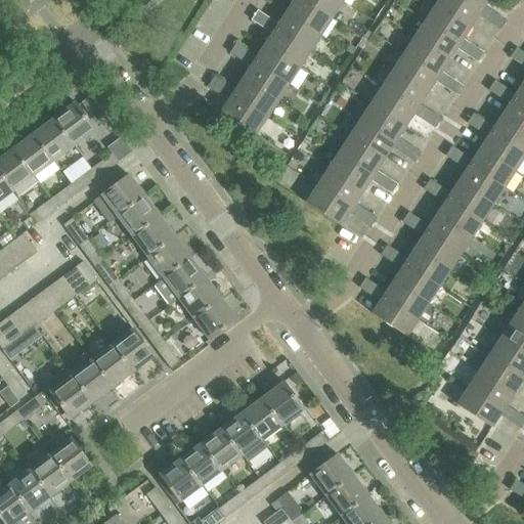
[(301,0),(295,0),(294,2),(287,13),(321,36),(332,19),(301,0)]
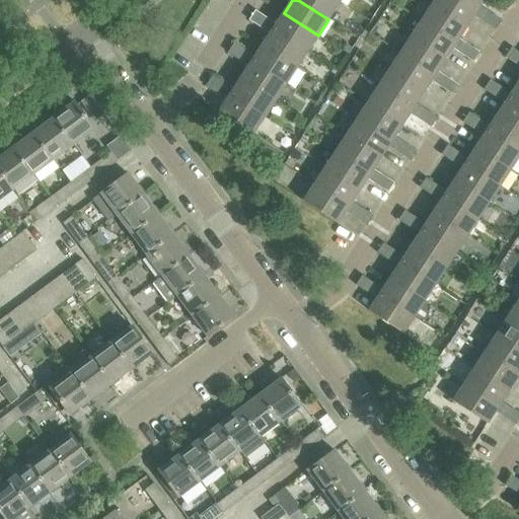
[(340,3),(335,0),(287,0),(291,2),(292,0),(298,0),(328,19),(340,3)]
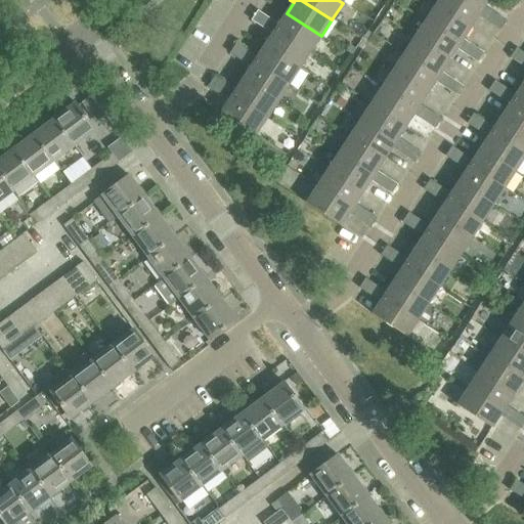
[(480,10),(464,0),(438,0),(435,5),(469,27),(476,15),(487,23),(494,12),(483,5),(480,10)]
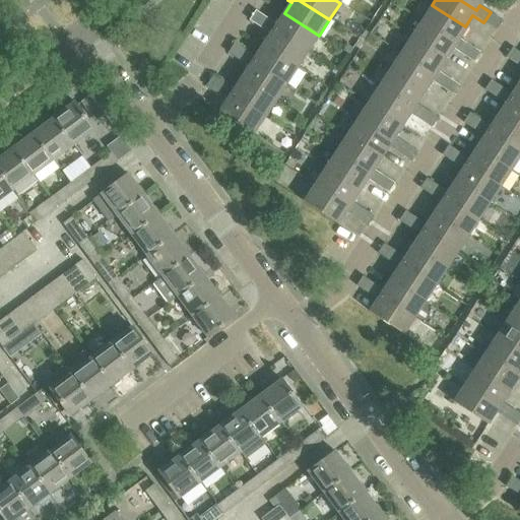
[(482,0),(460,0),(476,10),(479,5),(482,0)]
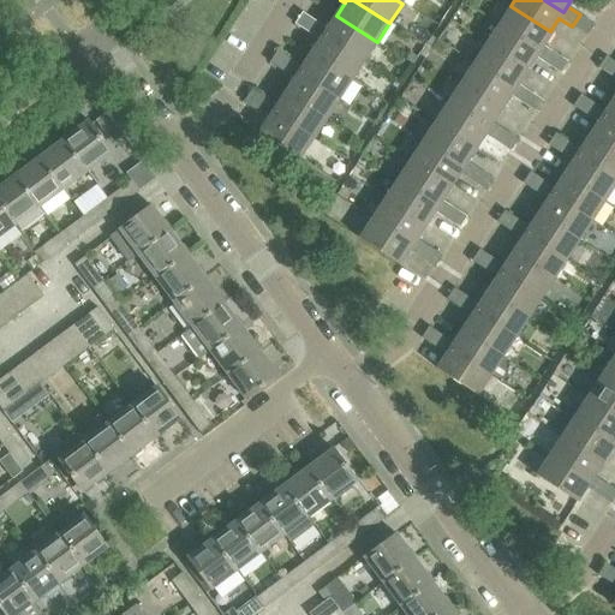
[(550,31),(511,6),(499,25),(538,51),(542,45),(550,31)]
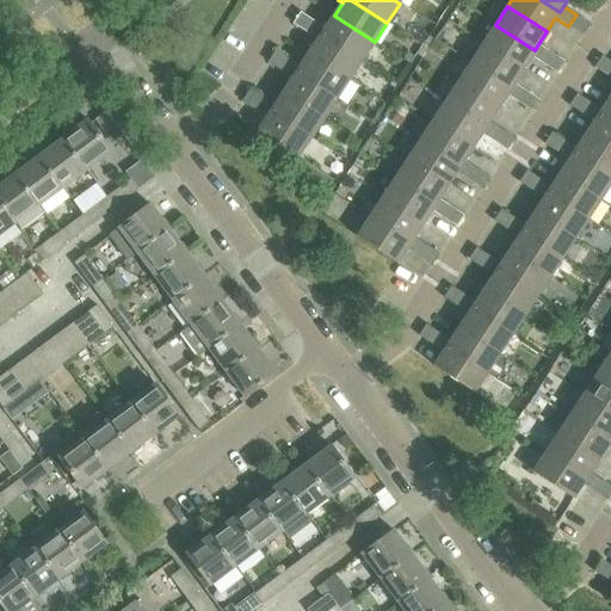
[(306,32),(313,20),(301,13),(294,24),(306,32)]
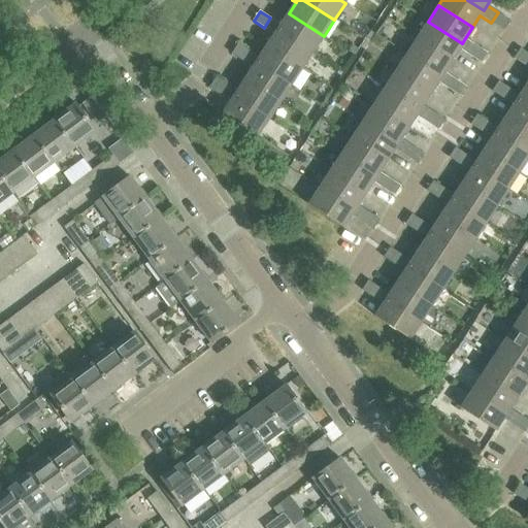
[(502,30),(508,20),(498,12),(491,23),(502,30)]
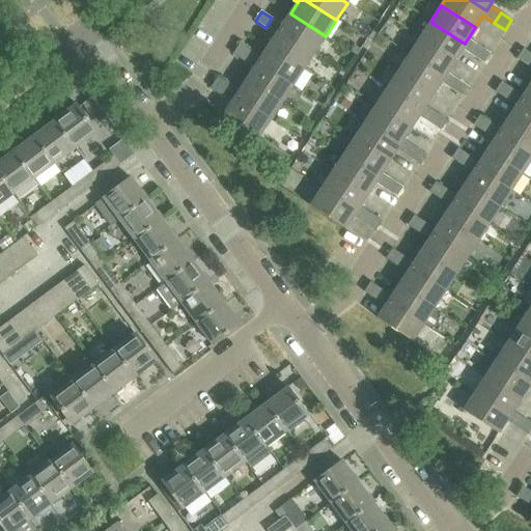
[(326,36),(290,14),(283,25),(272,18),(266,28),(276,35),(280,30),(314,53),(326,36)]
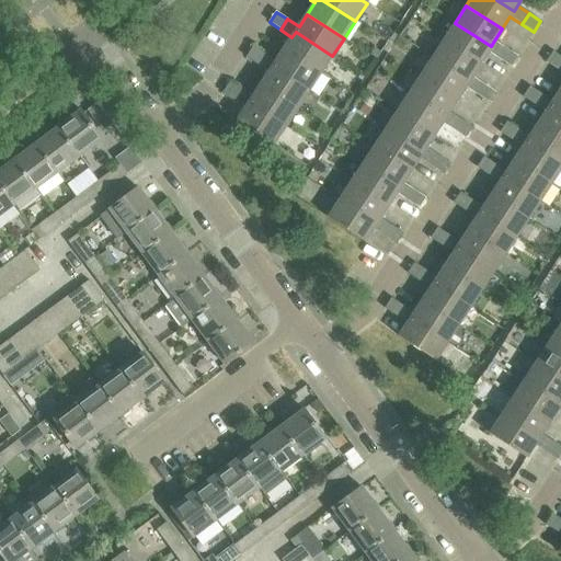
[(491,46),(455,23),(443,41),(480,65),(488,52),(499,59),(505,48),(494,41),(491,46)]
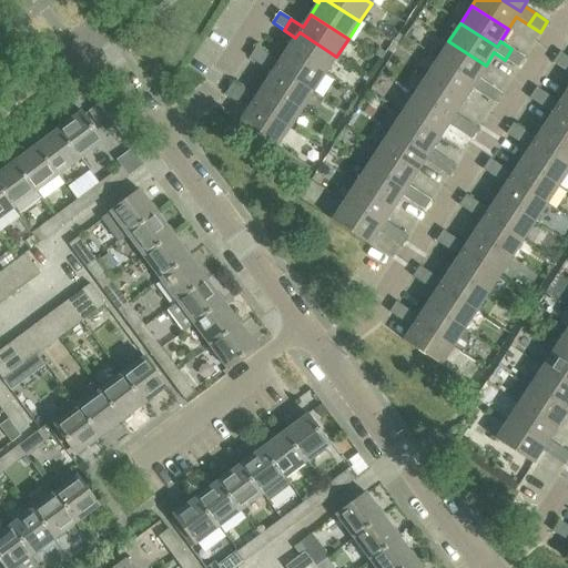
[(300,32),(295,38),(287,50),(325,74),(336,57),(300,32)]
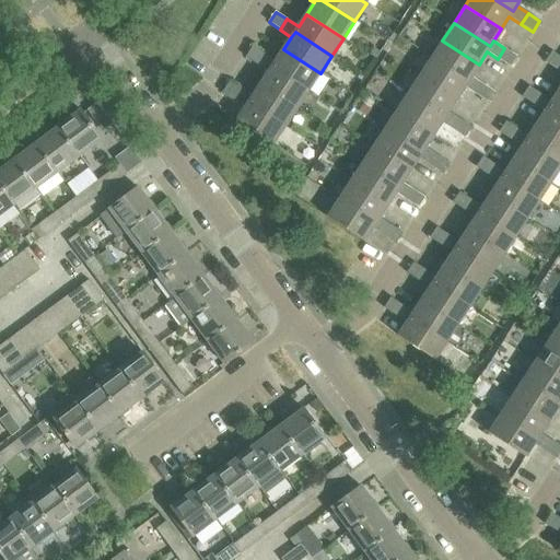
[(479,65),(442,41),(431,58),(467,82),(470,77),(479,65)]
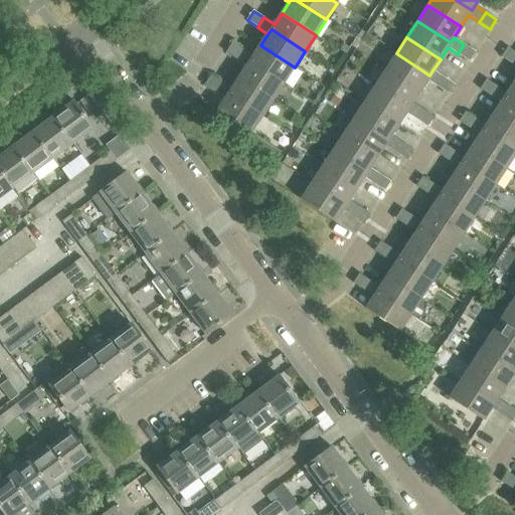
[(236,59),(242,50),(232,43),(226,52),(236,59)]
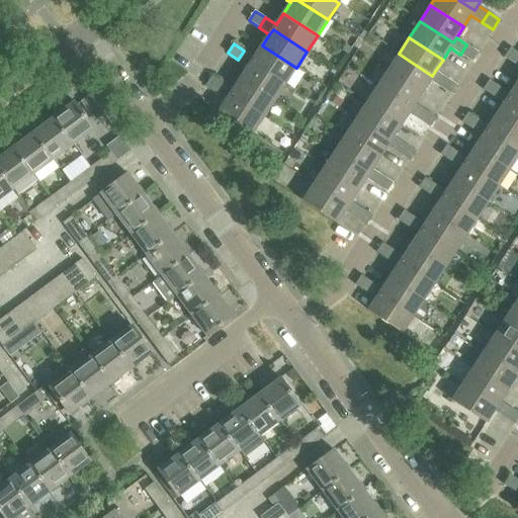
[(471,62),(478,53),(466,45),(460,55),(471,62)]
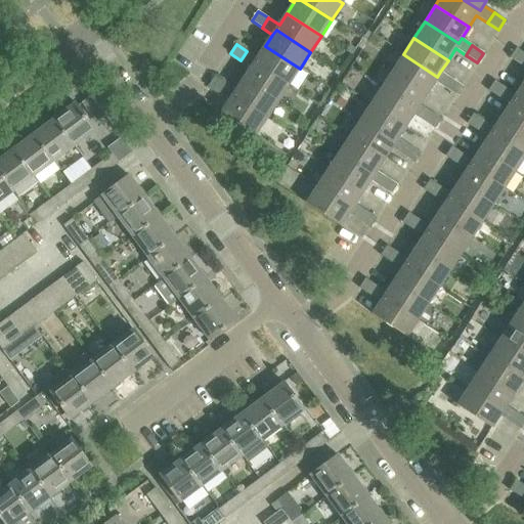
[(300,69),(265,46),(257,58),(247,51),(241,60),(252,68),(255,62),(289,85),(300,69)]
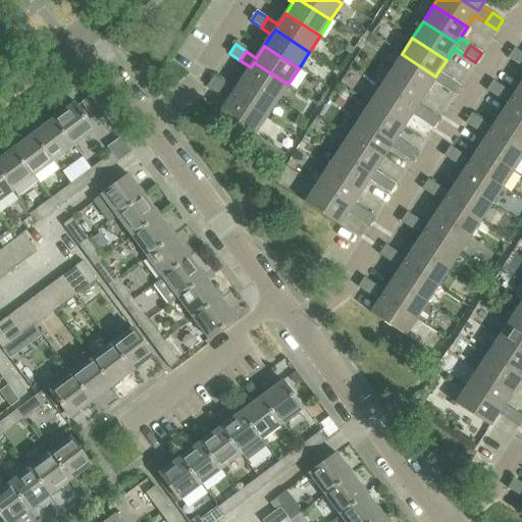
[(519,65),(521,59),(521,53),(514,48),(508,58),(519,65)]
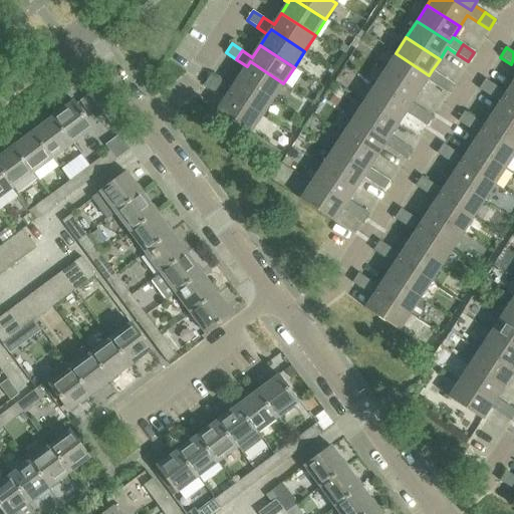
[(429,75),(396,53),(384,69),(419,91),(426,79),(436,86),(443,77),(432,70),(429,75)]
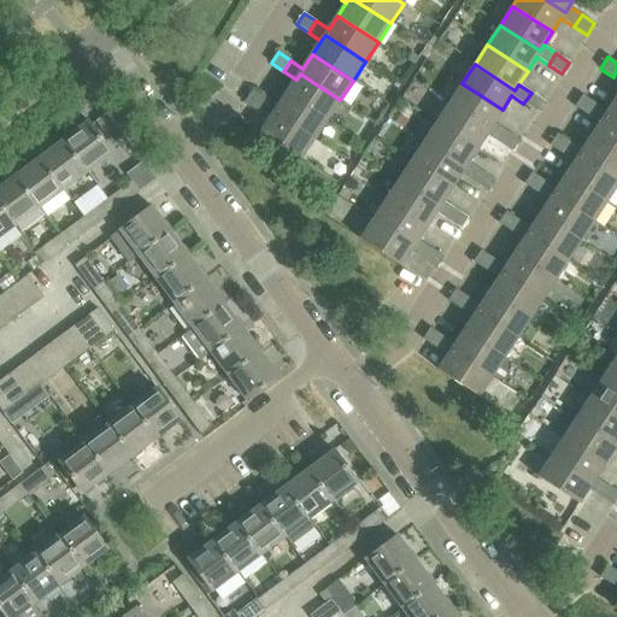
[(300,74),(297,80),(287,93),(328,119),(340,100),(300,74)]
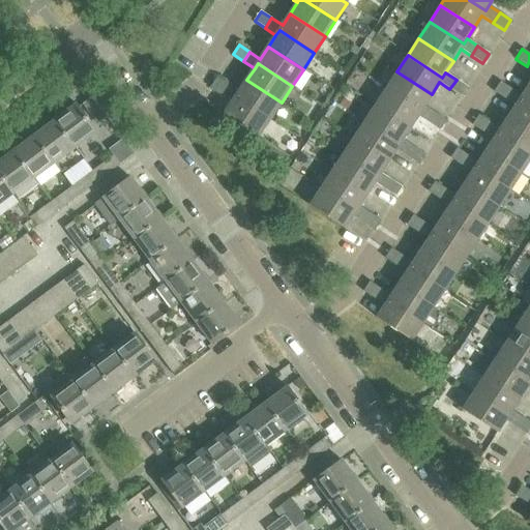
[(432,94),(396,71),(386,88),(420,111),(423,106),(432,94)]
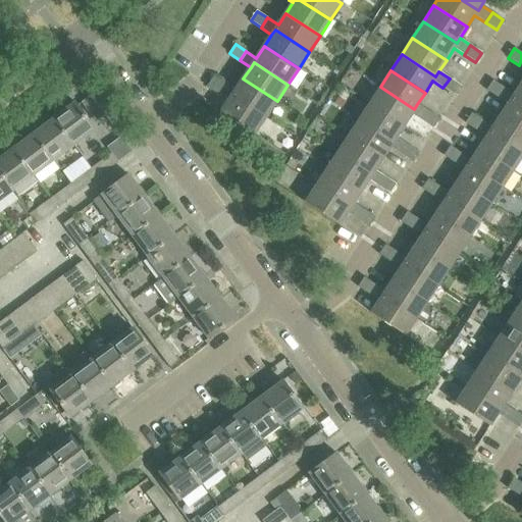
[(218,93),(224,84),(214,76),(208,87),(218,93)]
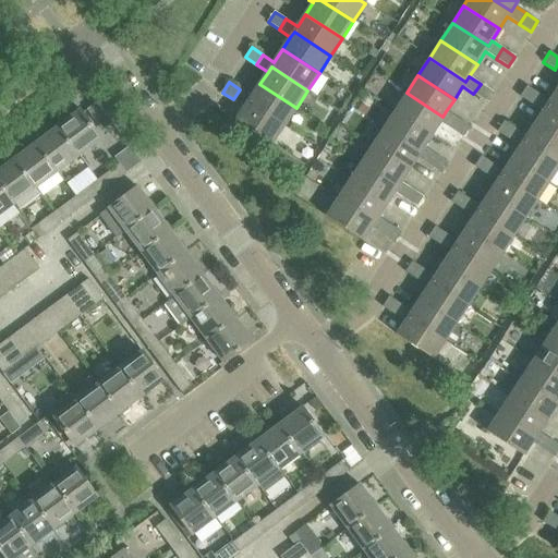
[(296,108),(259,84),(252,97),(240,89),(233,99),(244,107),(247,101),(284,126),(296,108)]
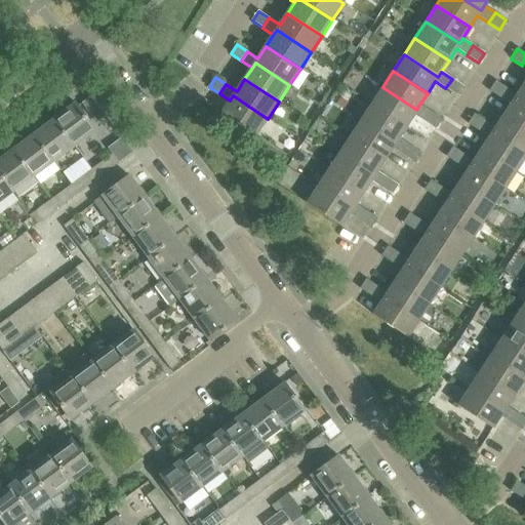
[(456,95),(462,85),(452,79),(445,88),(456,95)]
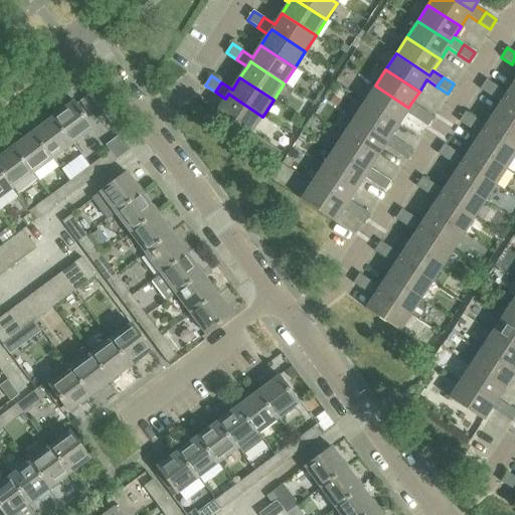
[(491,97),(497,87),(486,79),(480,90),(491,97)]
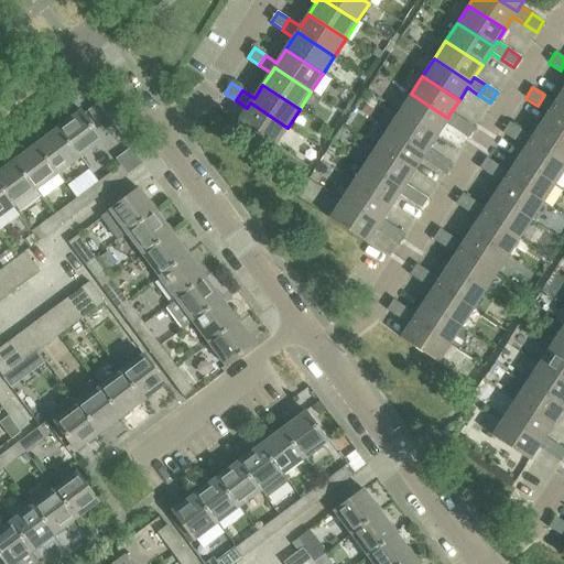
[(563,89),(563,90),(555,102),(544,95),(538,106),(550,114),(553,108),(563,115),(563,89)]
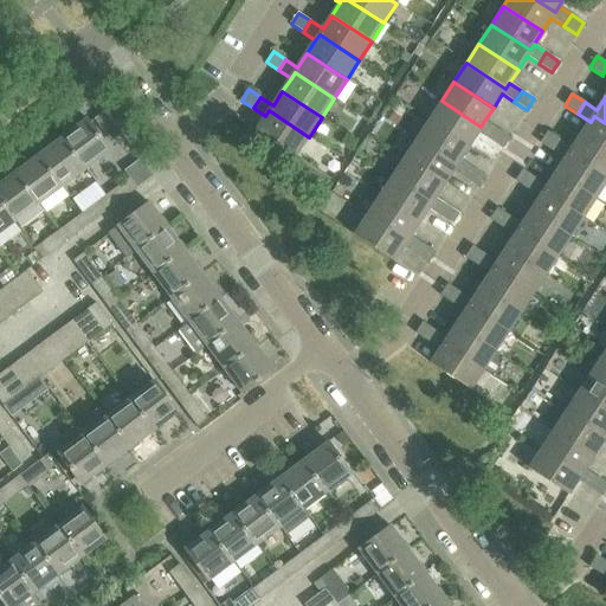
[(481,127),(442,101),(429,120),(468,146),(477,131),(490,140),(497,129),(484,121),(481,127)]
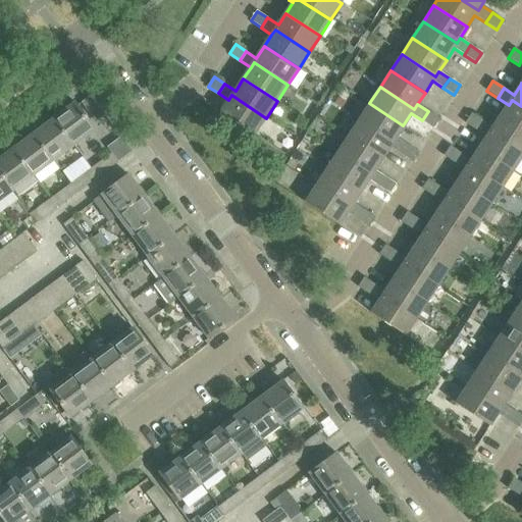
[(231,95),(228,100),(220,112),(255,135),(266,118),(231,95)]
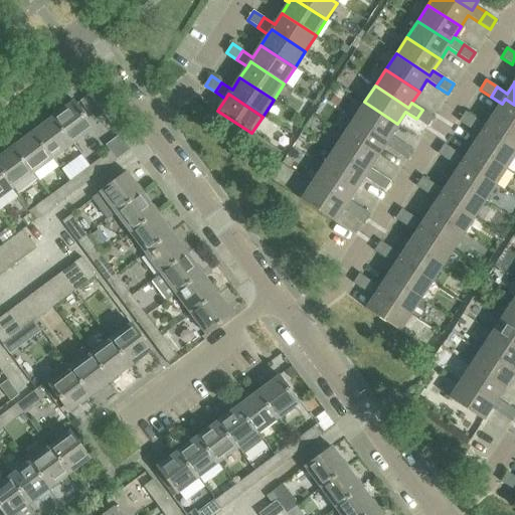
[(90,96),(81,102),(96,121),(104,115),(90,96)]
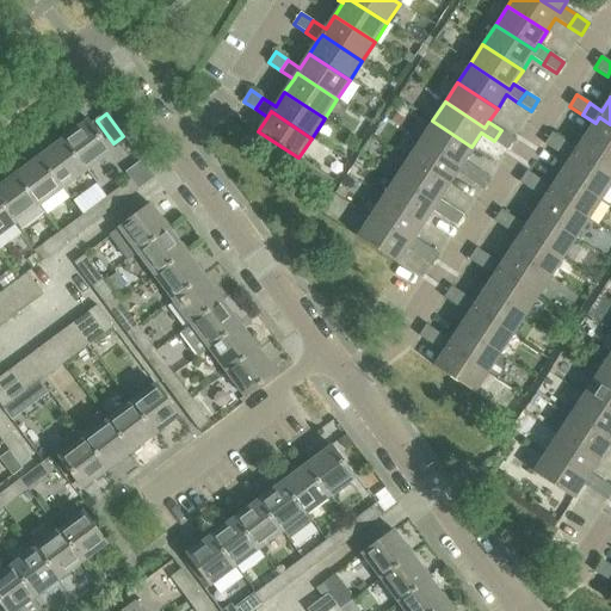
[(610,152),(610,124),(599,117),(596,123),(586,136),(610,152)]
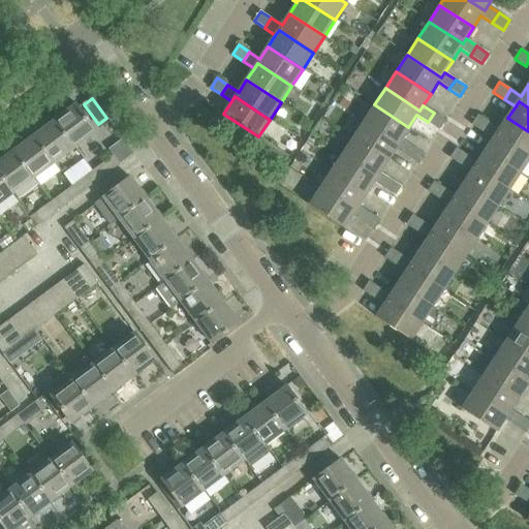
[(96,132),(75,104),(55,120),(75,148),(96,132)]
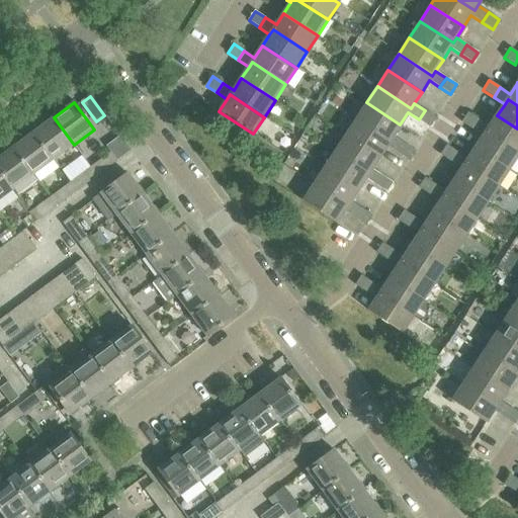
[(400,124),(366,102),(355,118),(390,141),(393,136),(400,124)]
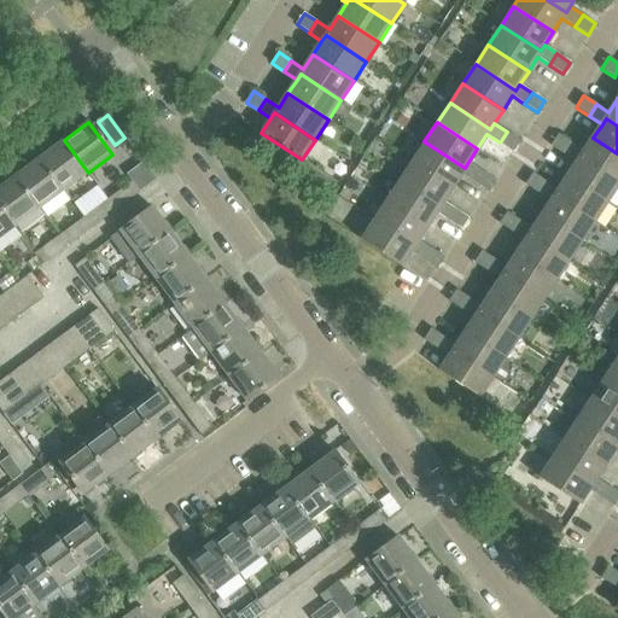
[(512,151),(519,140),(507,132),(500,143),(512,151)]
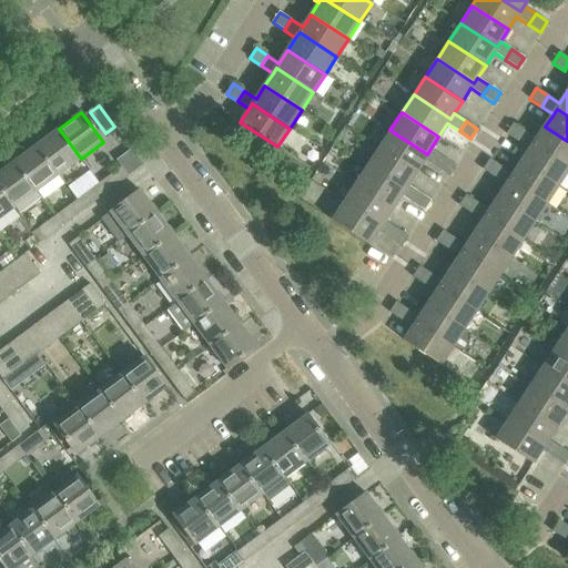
[(518,142),(525,131),(513,124),(506,134),(518,142)]
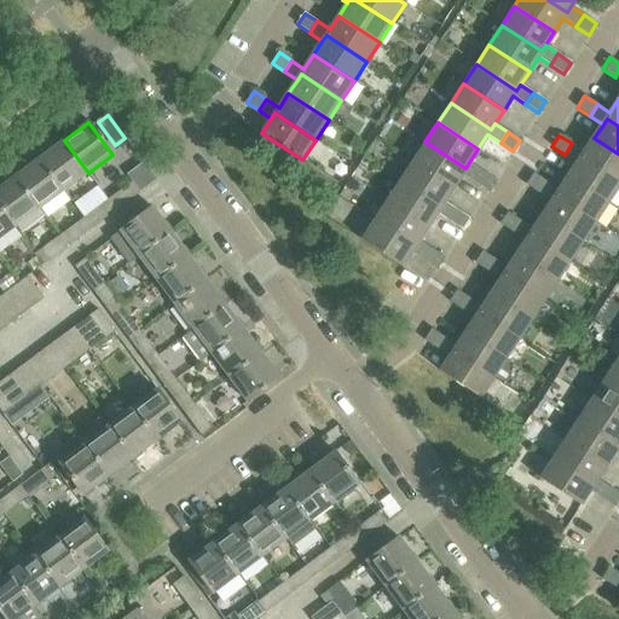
[(618,154),(594,138),(585,152),(572,143),(565,155),(577,163),(580,157),(618,181),(618,154)]
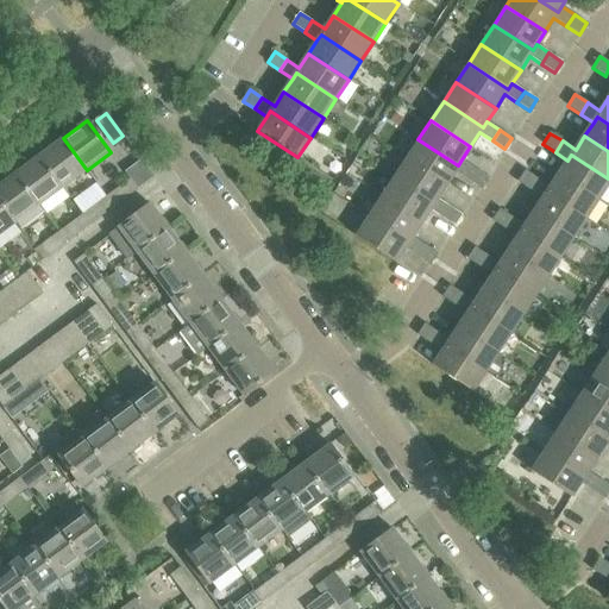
[(87,170),(63,138),(39,156),(63,188),(87,170)]
